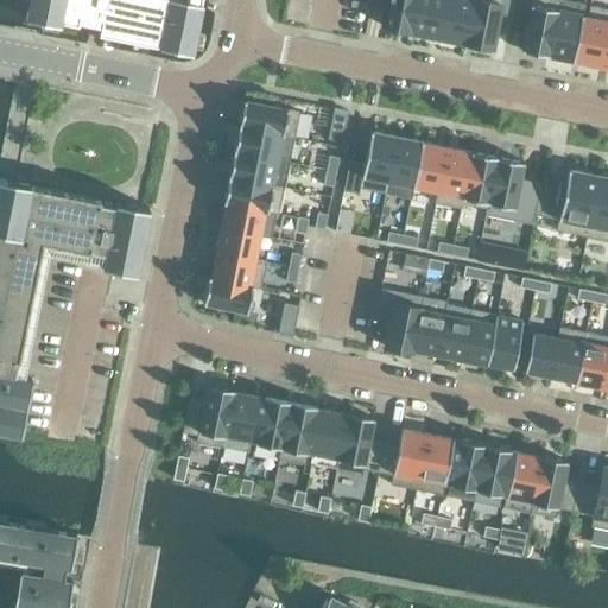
[(29,0),(26,19),(59,26),(61,21),(77,25),(78,21),(100,26),(99,33),(158,46),(158,48),(191,55),(202,4),(201,4),(201,0),(29,0)]
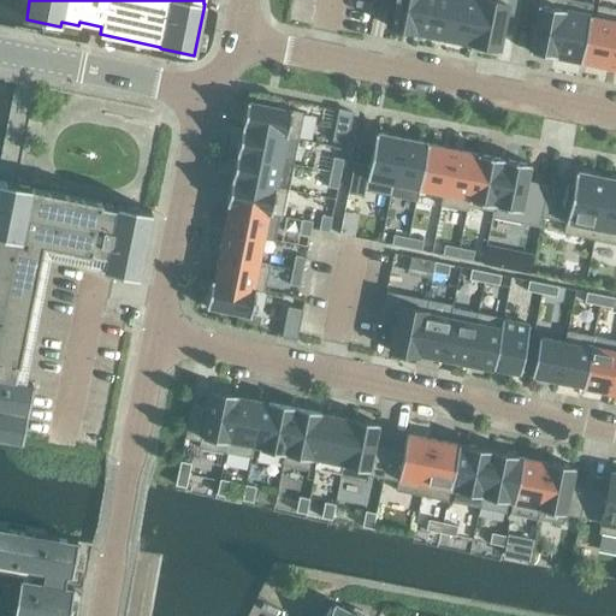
[(392,0),(388,27),(414,31),(420,0),(392,0)]
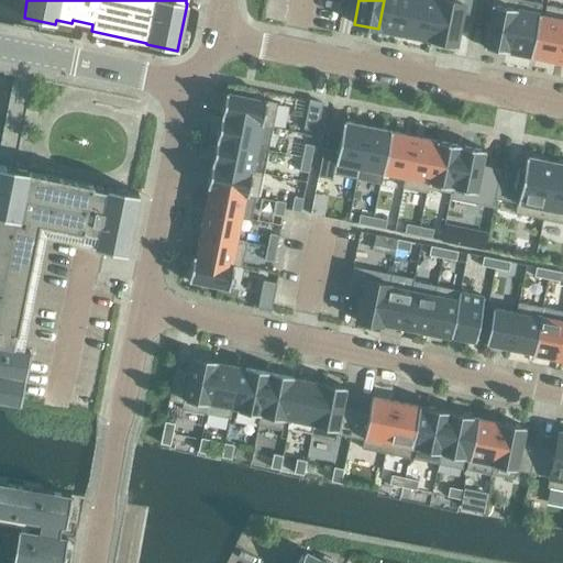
[(384,0),(378,29),(407,35),(412,0),(384,0)]
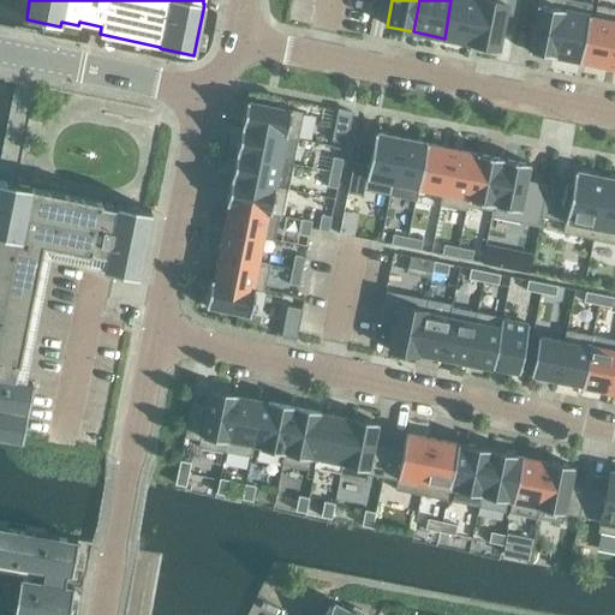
[(478,0),(451,0),(445,39),(471,43),(478,0)]
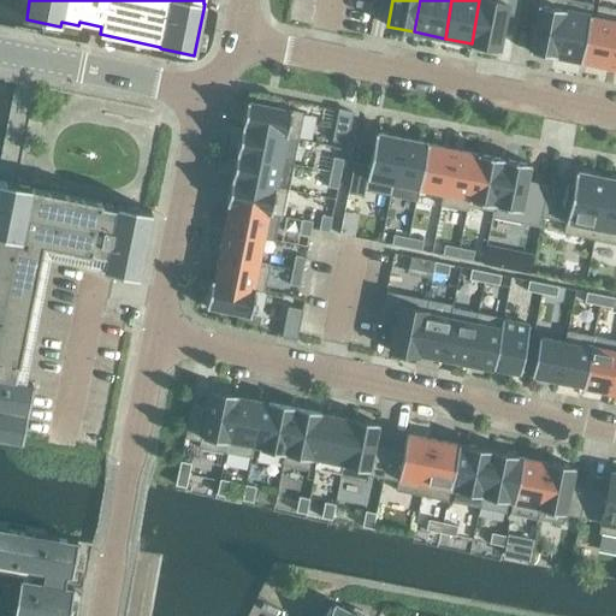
[(479,0),(472,43),(498,48),(505,13),(520,17),(522,0),(479,0)]
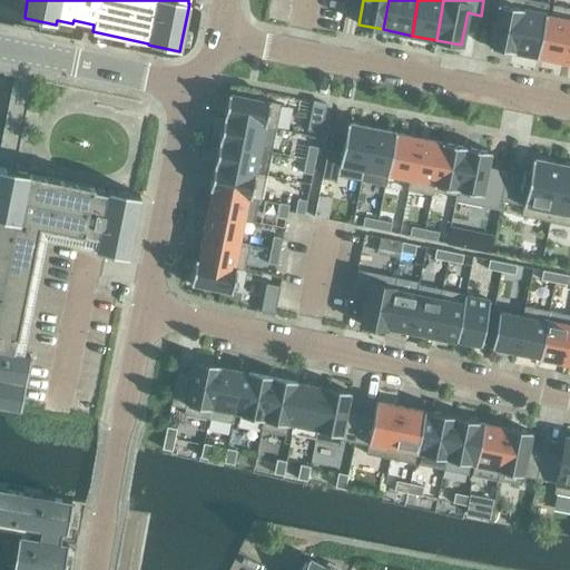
[(514,52),(514,51),(524,0),(483,0),(481,16),(494,18),(489,47),(514,52)]
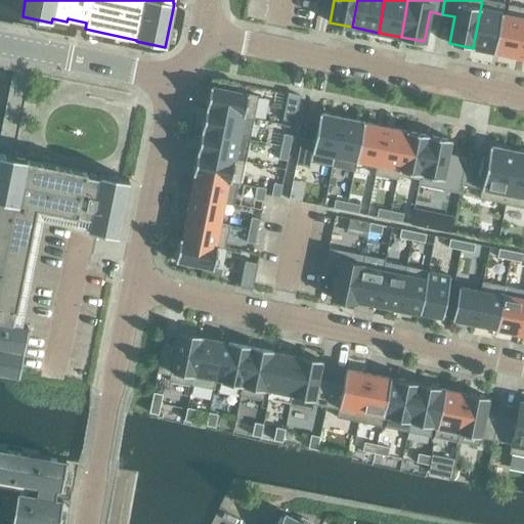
[(492,52),(494,52),(505,3),(486,0),(482,0),(473,47),(492,51),(492,52)]
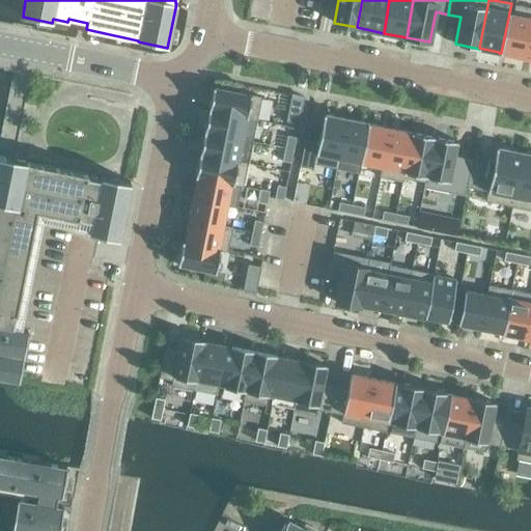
[(530,7),(514,4),(504,54),(529,59),(530,47),(530,7)]
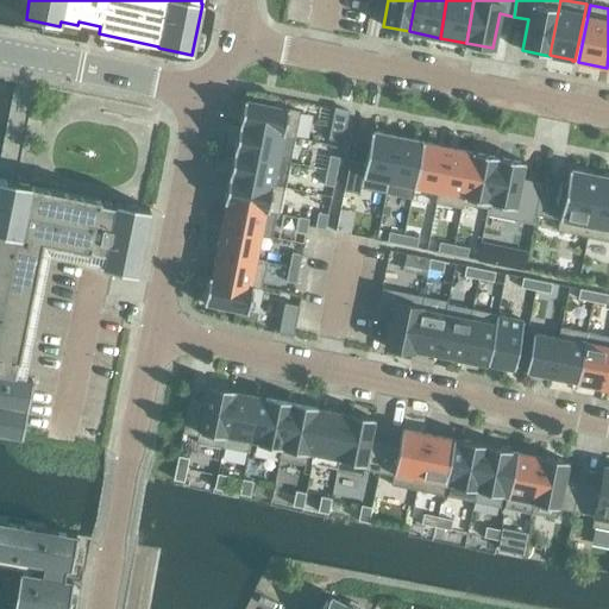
[(283,135),(283,137),(294,138),(300,111),(244,100),(239,126),(283,135)]
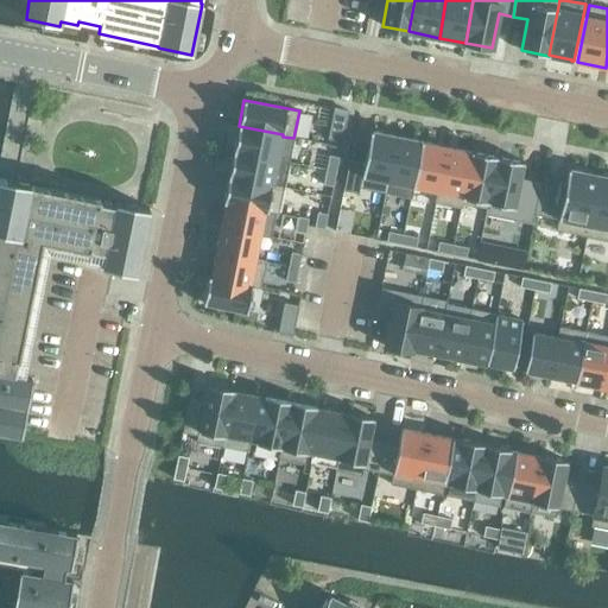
[(342,141),(349,109),(334,107),(328,139),(342,141)]
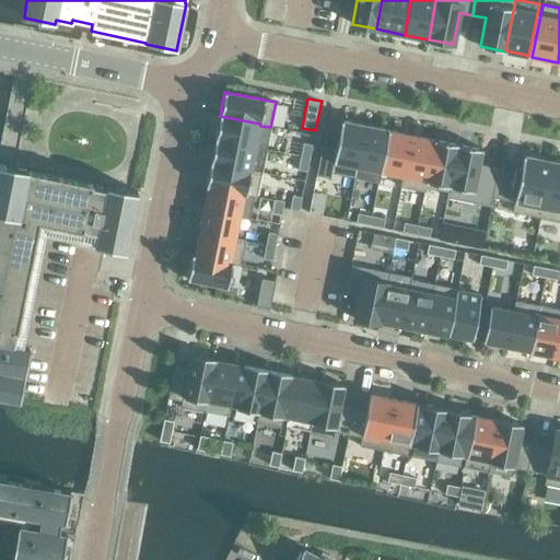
[(260,126),(260,124),(220,116),(214,140),(256,148),(266,150),(270,127),(260,126)]
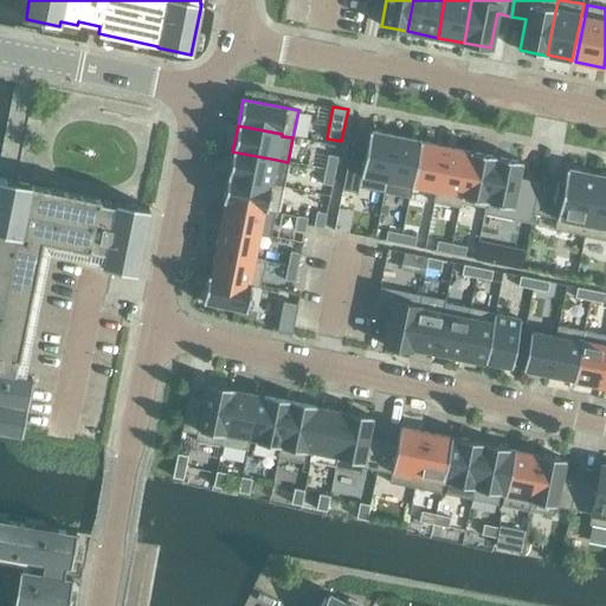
[(387,181),(386,181),(395,136),(369,130),(363,161),(348,158),(341,189),(358,193),(359,187),(385,193),(387,181)]
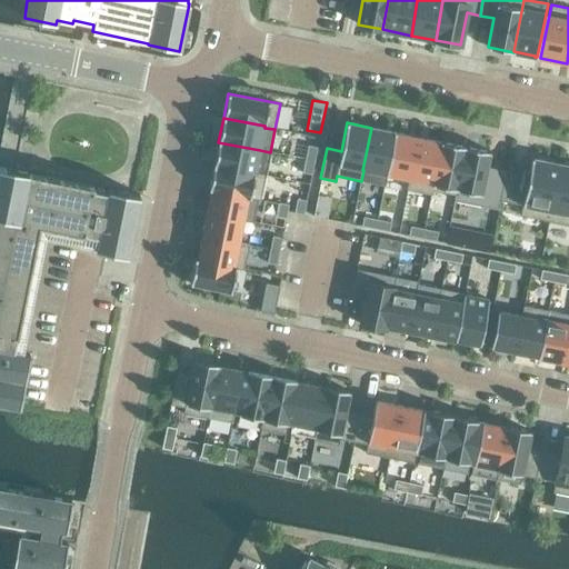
[(396,132),(371,128),(362,170),(363,170),(361,181),(385,186),(387,176),(396,133),(396,132)]
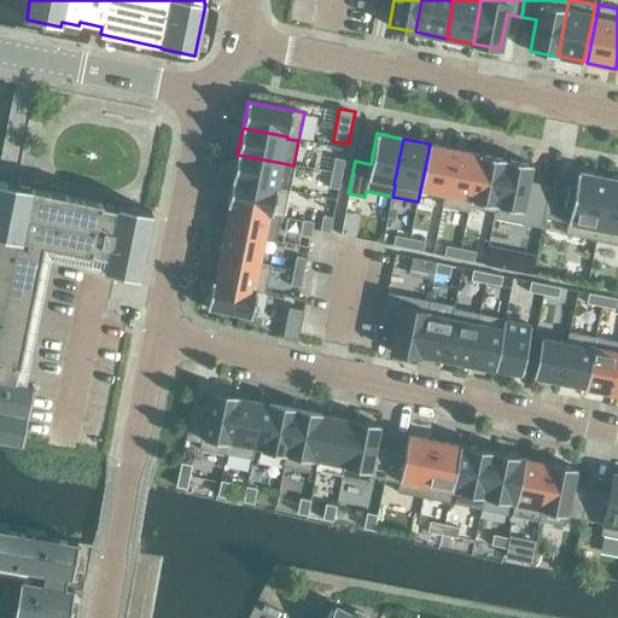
[(445,196),(454,150),(430,145),(420,191),(444,194),(445,196)]
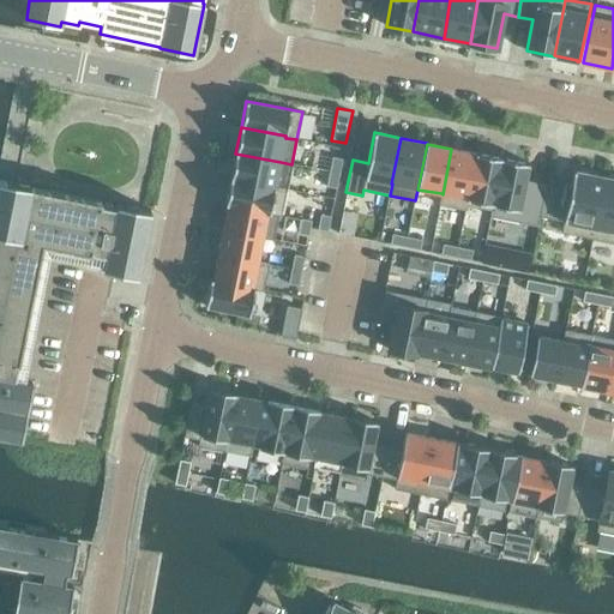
[(467,210),(468,206),(465,205),(475,154),(451,149),(443,194),(441,193),(439,205),(467,210)]
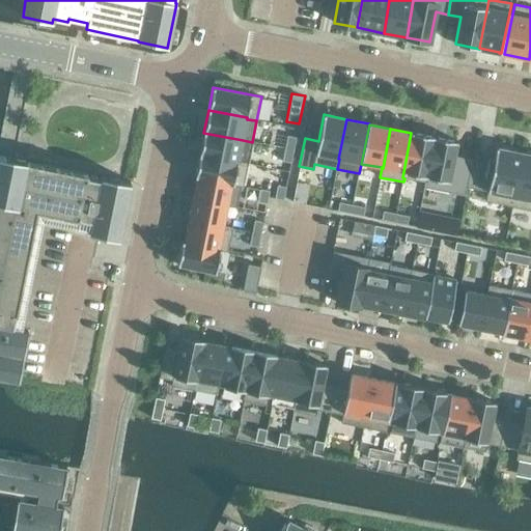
[(426,183),(427,177),(426,177),(435,137),(412,132),(411,133),(402,177),(404,178),(425,182),(426,183)]
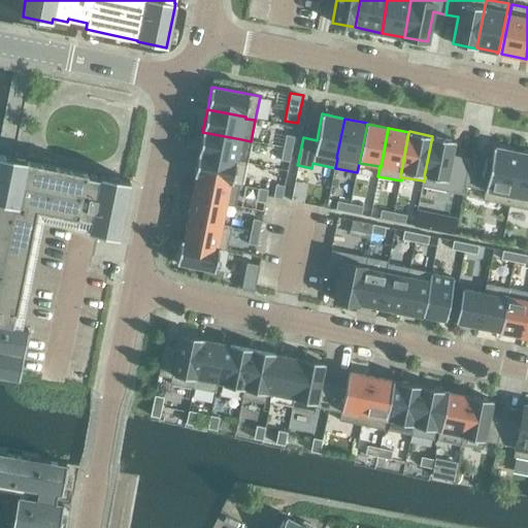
[(237,162),(237,160),(246,162),(251,141),(241,139),(202,132),(198,154),(237,162)]
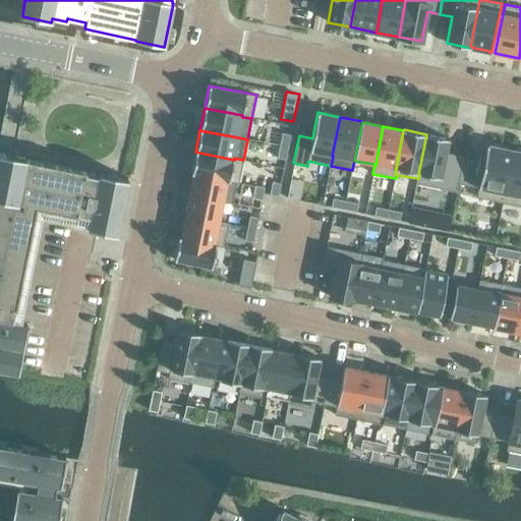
[(282,132),(280,146),(288,148),(291,134),(282,132)]
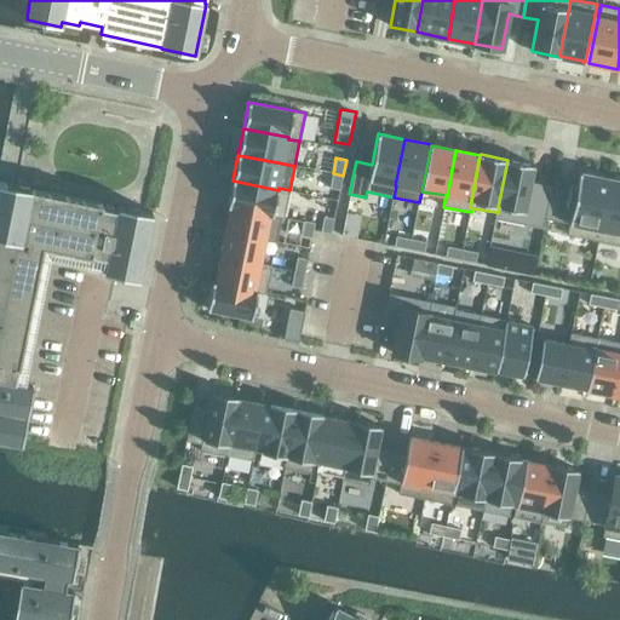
[(507,160),(498,207),(499,207),(498,213),(497,212),(495,218),(543,228),(544,222),(551,190),(529,187),(534,165),(507,160)]
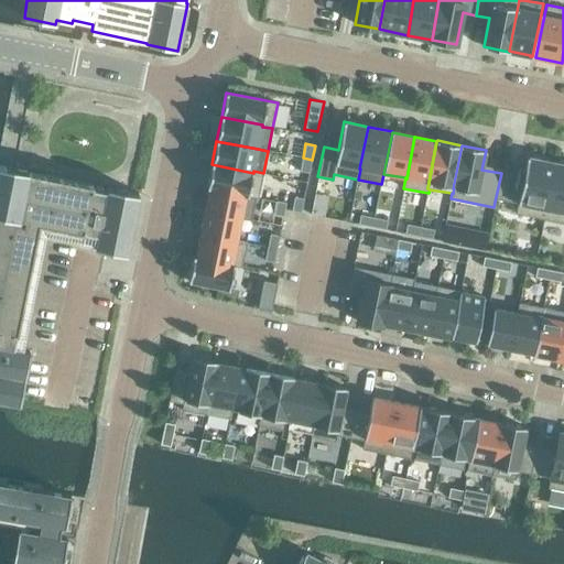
[(312,160),(303,158),(300,171),(310,173),(312,160)]
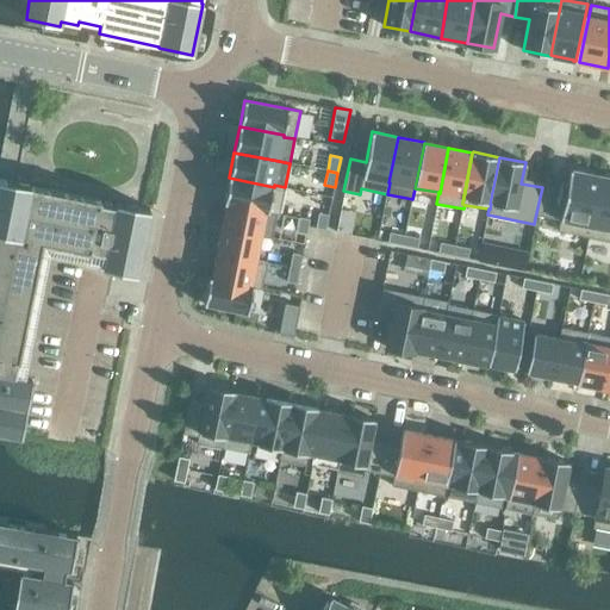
[(535,218),(559,222),(558,234),(587,240),(599,178),(568,172),(566,187),(558,185),(558,190),(542,187),(535,218)]
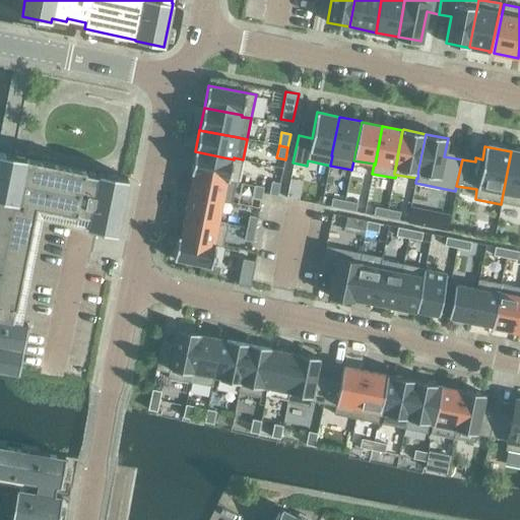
[(116,234),(127,178),(98,172),(98,175),(84,172),(84,171),(24,158),(24,157),(0,151),(0,367),(16,371),(26,324),(6,320),(8,307),(15,308),(36,206),(76,214),(76,213),(89,215),(87,228),(116,234)]
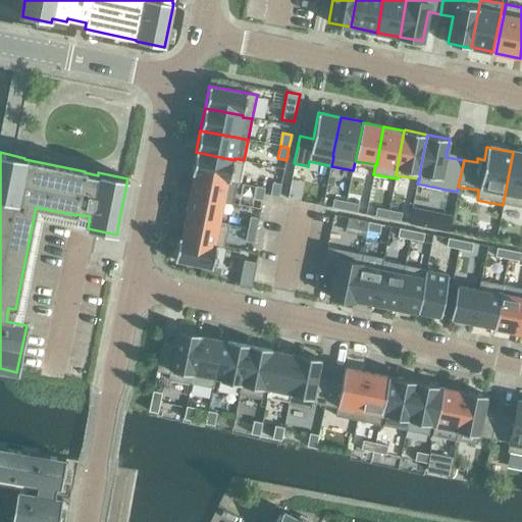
[(235,160),(196,152),(192,174),(194,175),(227,181),(240,184),(244,160),(235,158),(235,160)]
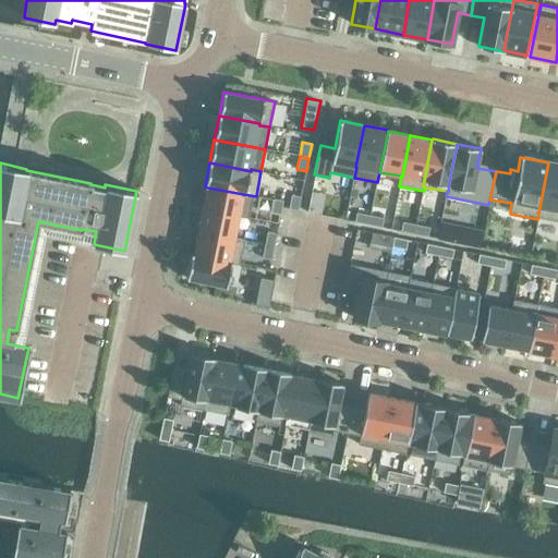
[(557,164),(548,162),(537,219),(557,222),(557,164)]
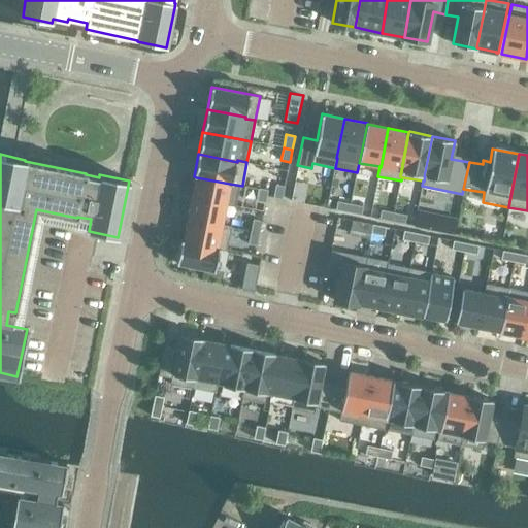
[(196,177),(192,198),(226,204),(230,184),(196,177)]
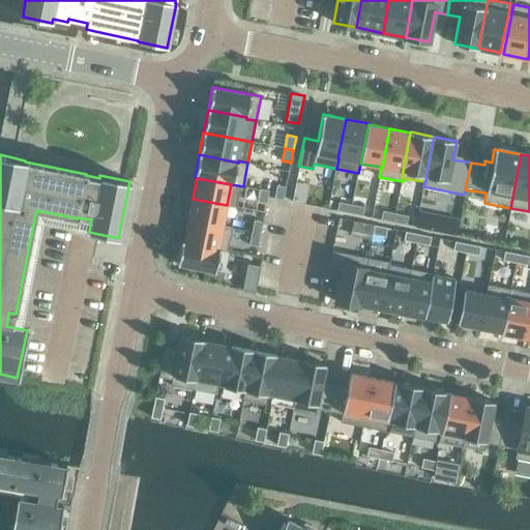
[(283,200),(286,187),(276,185),(274,198),(283,200)]
